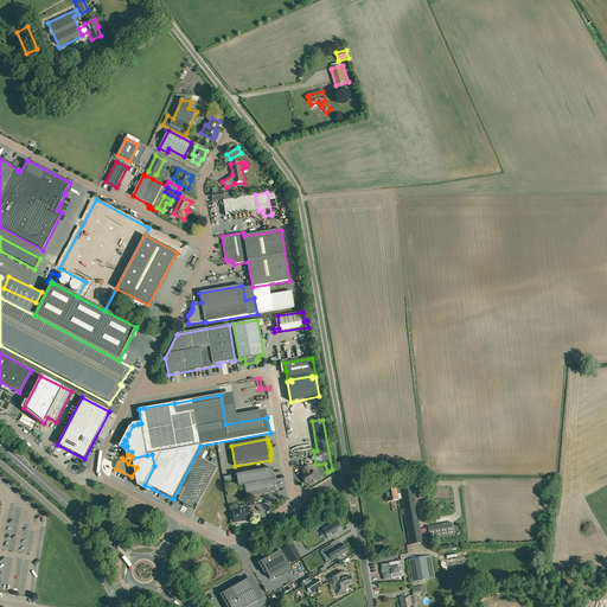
[(191,466),(177,493),(180,496),(178,500),(184,503),(183,504),(189,508),(190,506),(195,509),(209,483),(217,467),(215,465),(210,462),(202,458),(197,455),(191,466)]
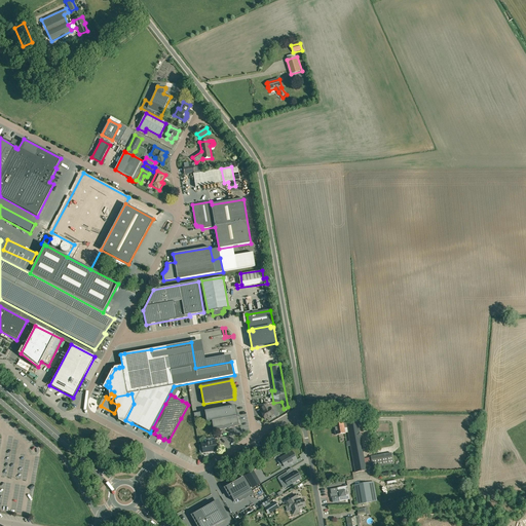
[(270,407),(269,408),(266,404),(268,404),(268,403),(257,405),(257,406),(259,405),(263,412),(261,413),(265,419),(274,414),(270,407)]
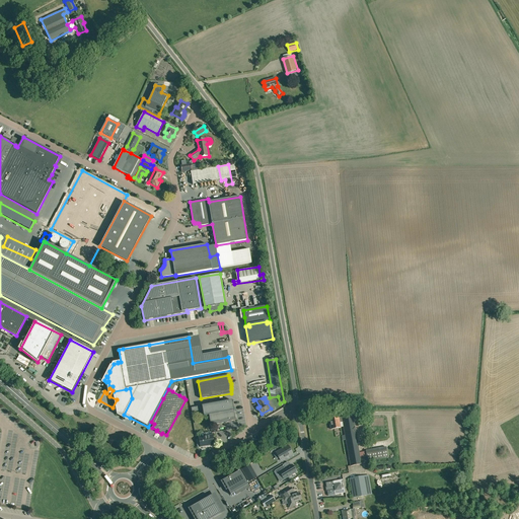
[(211,425),(235,421),(232,400),(191,408),(192,413),(203,411),(204,416),(209,415),(211,425)]
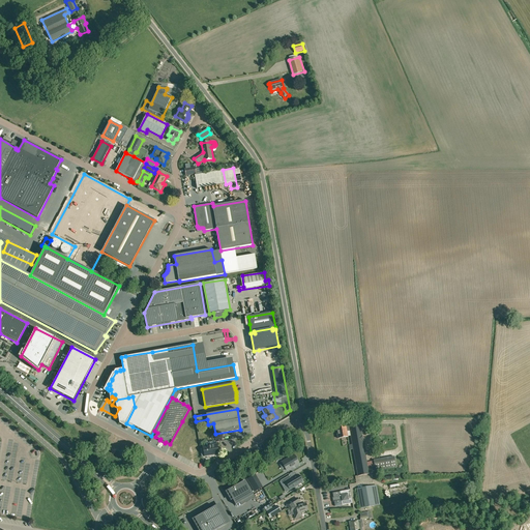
[(360,425),(349,428),(350,432),(357,476),(369,474),(360,425)]
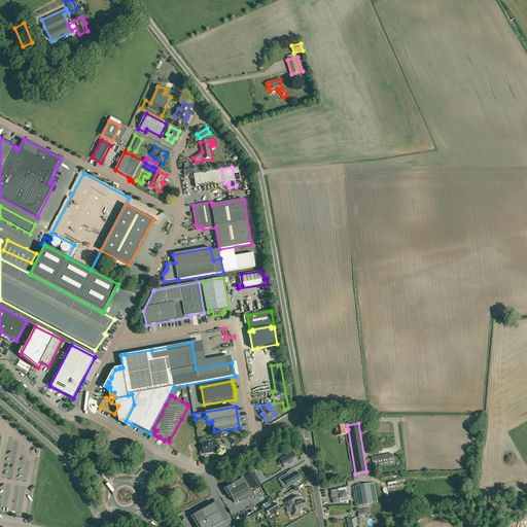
[(344,424),(335,426),(336,436),(346,434),(345,429),(348,429),(347,425),(344,425),(344,424)]
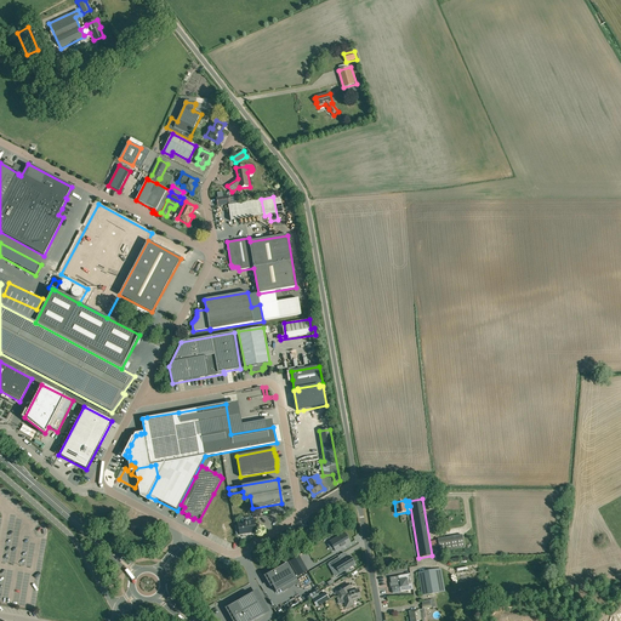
[(239,535),(256,531),(254,520),(238,524),(239,535)]
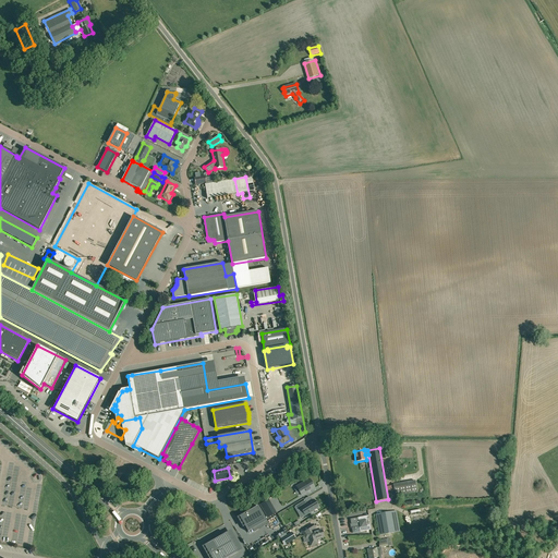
[(310,480),(296,487),(301,495),(314,487),(310,480)]
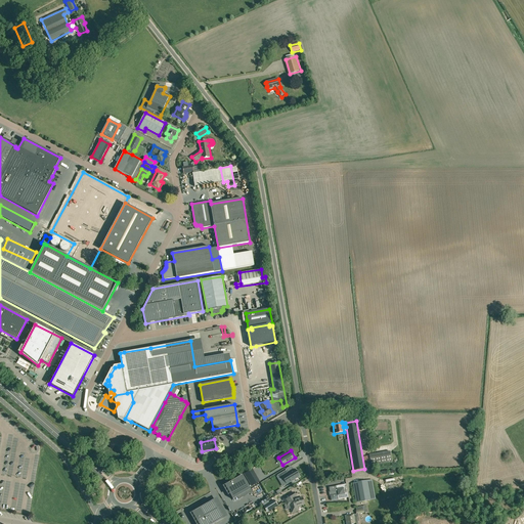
[(370,466),(392,462),(390,451),(369,455),(370,466)]
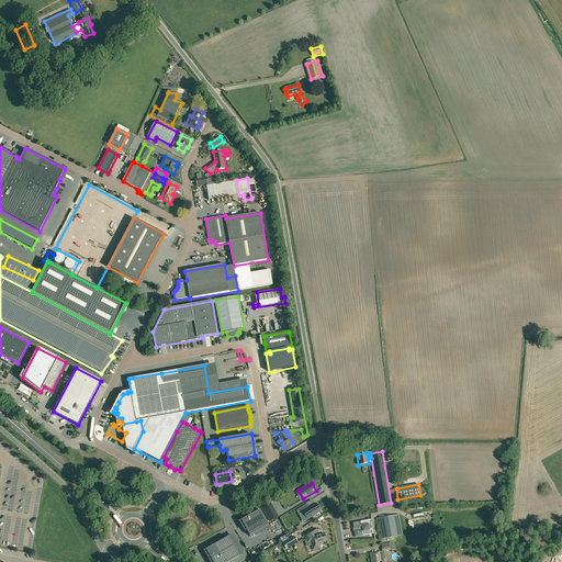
[(270,504),(262,509),(267,516),(274,512),(270,504)]
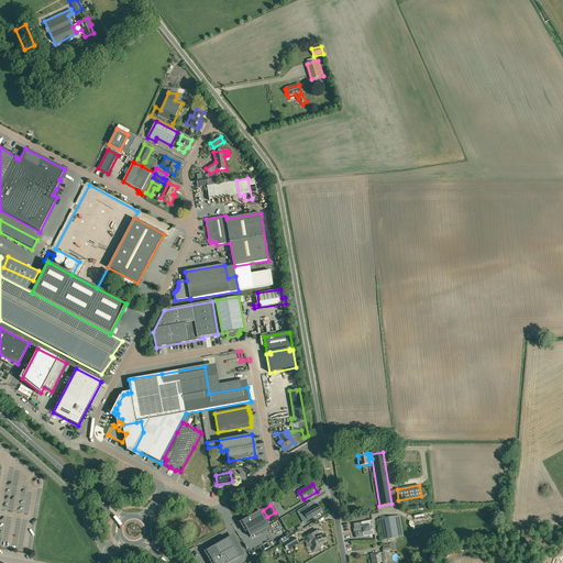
[(307,506),(298,511),(301,516),(305,514),(308,520),(321,512),(319,508),(318,506),(317,505),(315,505),(309,509),(307,506)]
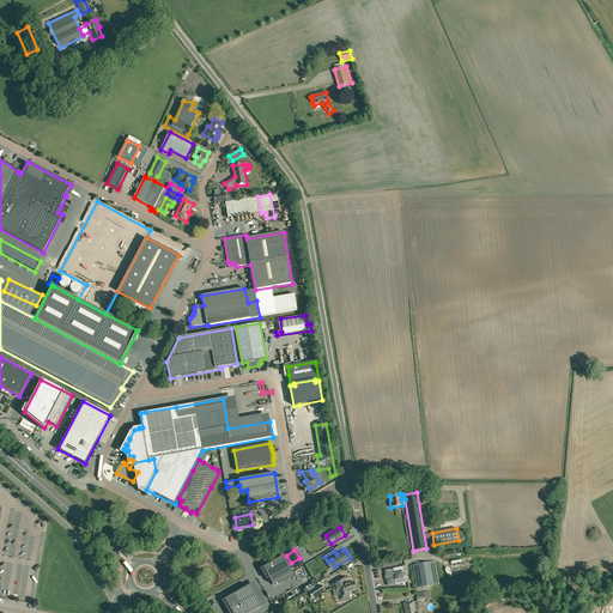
[(292,574),(283,557),(263,569),(272,584),(292,574)]
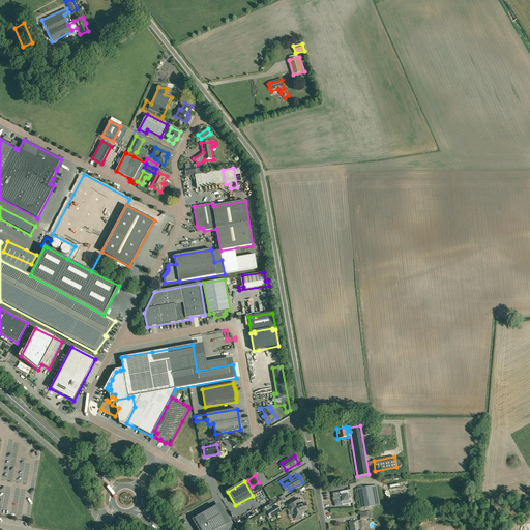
[(360,508),(380,505),(376,486),(357,489),(360,508)]
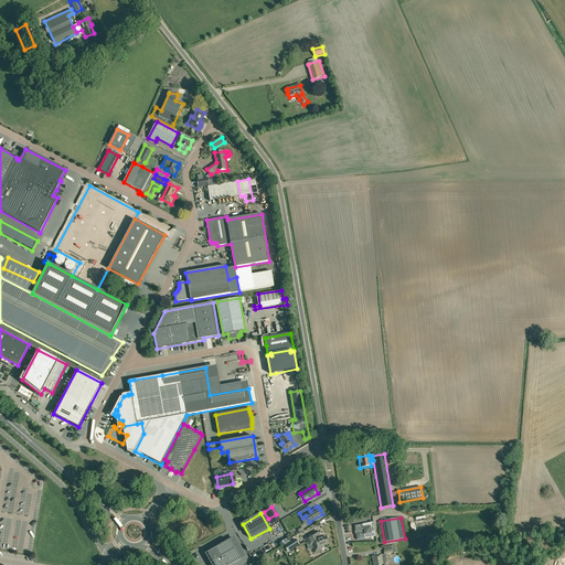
[(354,525),(356,540),(375,536),(373,522),(354,525)]
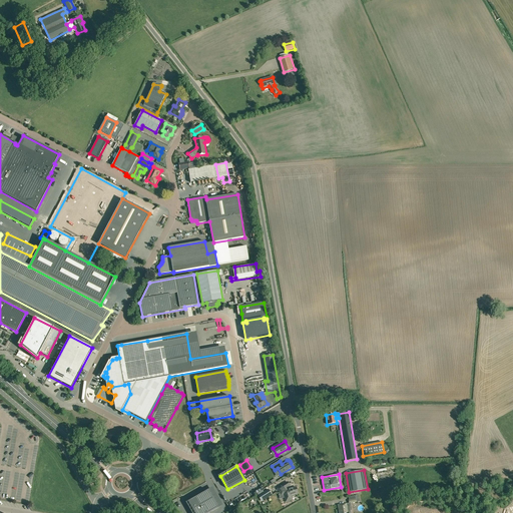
[(288,482),(277,489),(281,494),(283,493),(284,498),(285,498),(286,502),(292,500),(292,497),(295,496),(295,494),(298,493),(296,487),(289,489),(288,486),(290,486),(288,482)]
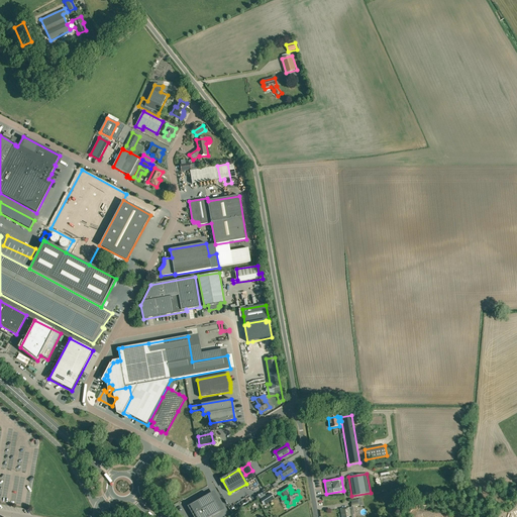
[(195,515),(215,503),(210,494),(190,506),(195,515)]
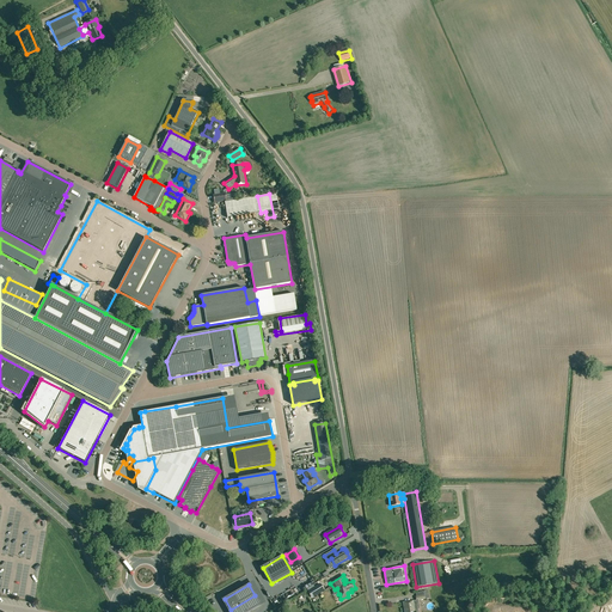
[(312,598),(324,591),(319,585),(308,592),(312,598)]
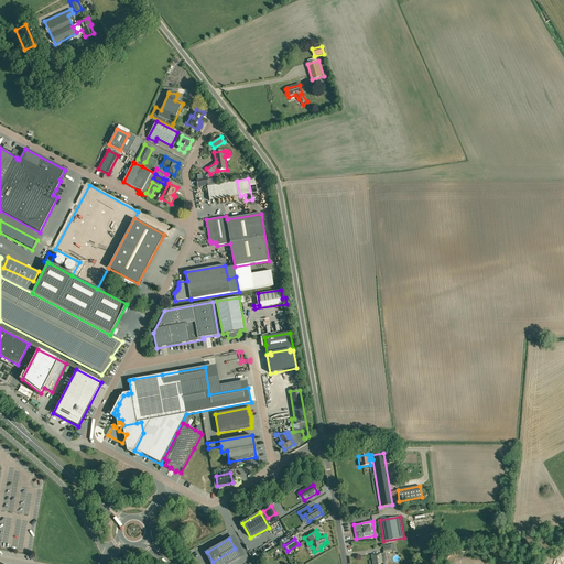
[(396,552),(394,544),(390,545),(383,546),(383,550),(383,554),(391,553),(391,552),(396,552)]
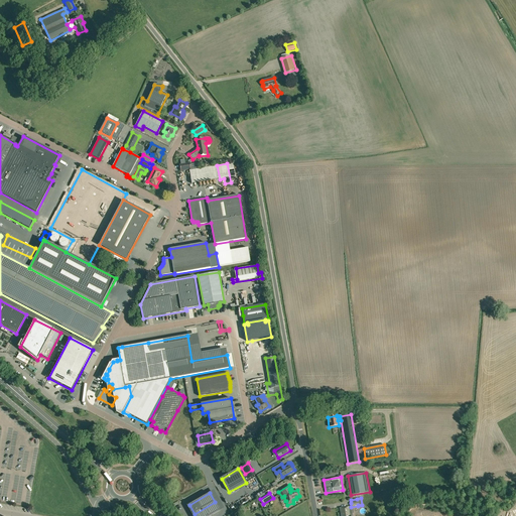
[(210,515),(220,510),(215,502),(195,514),(196,515),(210,515)]
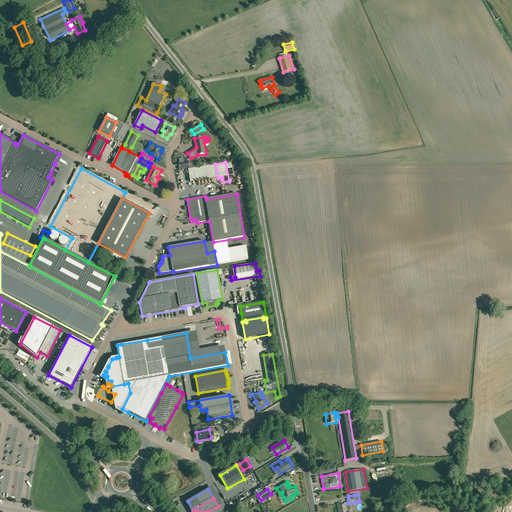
[(349,511),(350,510),(347,510),(345,503),(337,504),(338,511),(349,511)]
